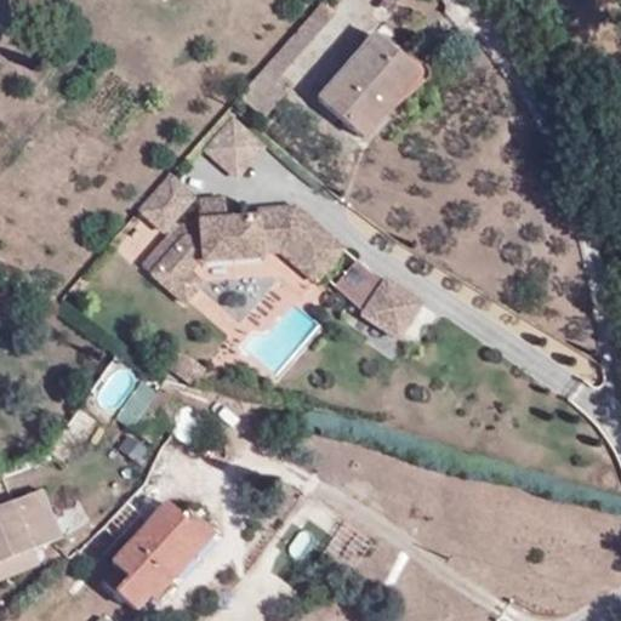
[(277,84),(337,12),(324,1),(263,72),(277,84)]
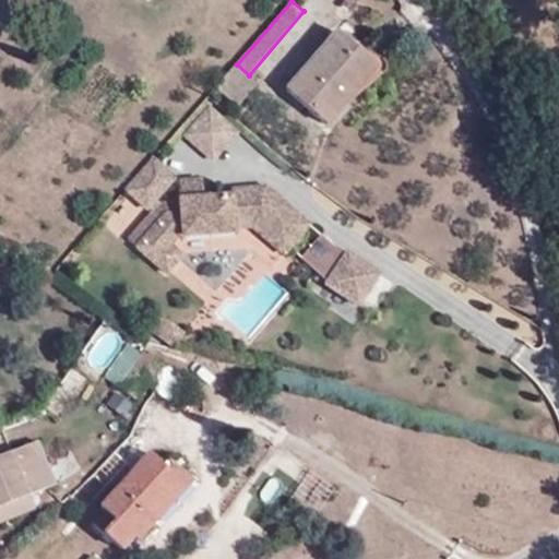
[(366,74),(349,60),(357,49),(336,32),(286,88),(328,127),(345,107),(341,102),(366,74)]
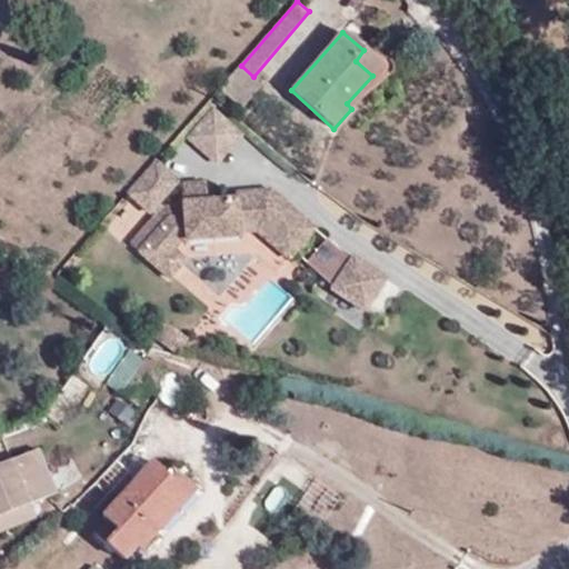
[(351,109),(386,70),(363,50),(356,61),(372,76),(347,103),(351,109)]
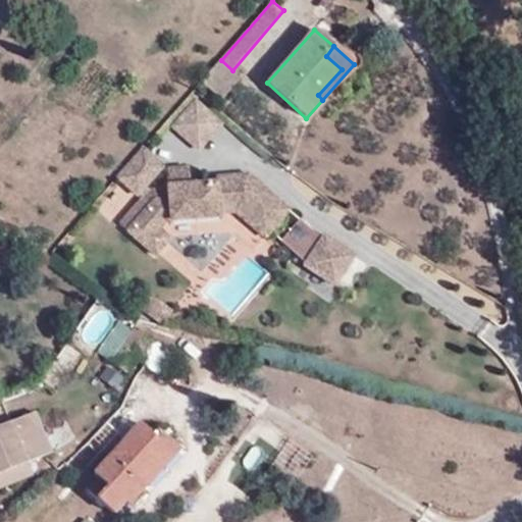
[(242,79),(232,70),(221,60),(201,83),(221,101),(242,79)]
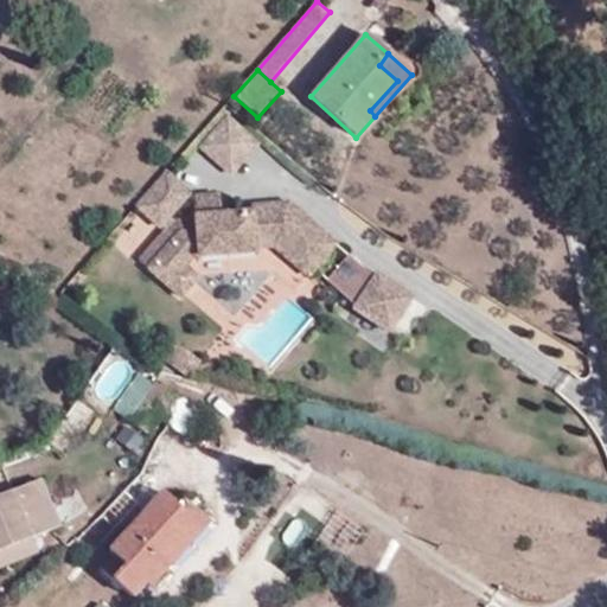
[(234,174),(262,140),(230,114),(202,148),(234,174)]
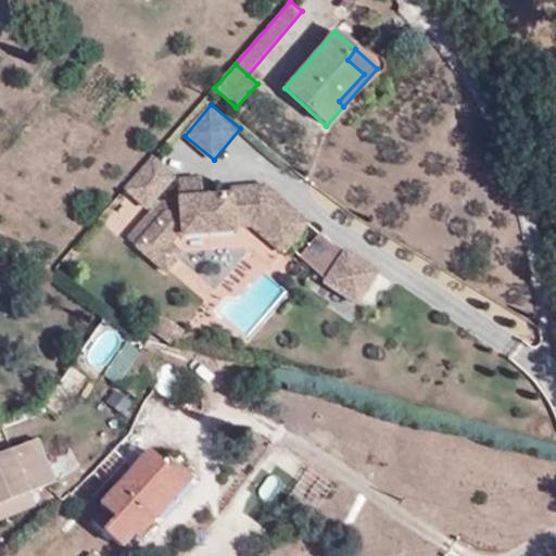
[(239,229),(238,225),(257,224),(287,249),(311,219),(268,185),(231,187),(231,192),(203,193),(180,194),(179,178),(154,156),(127,187),(152,209),(128,236),(138,244),(153,228),(171,243),(179,234),(239,229)]
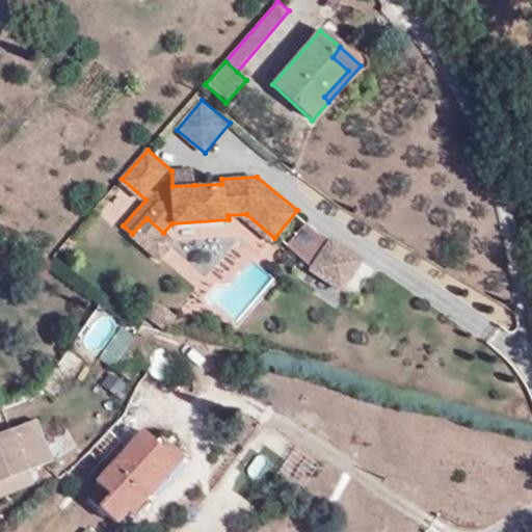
[(194,185),(193,169),(171,170),(173,186),(194,185)]
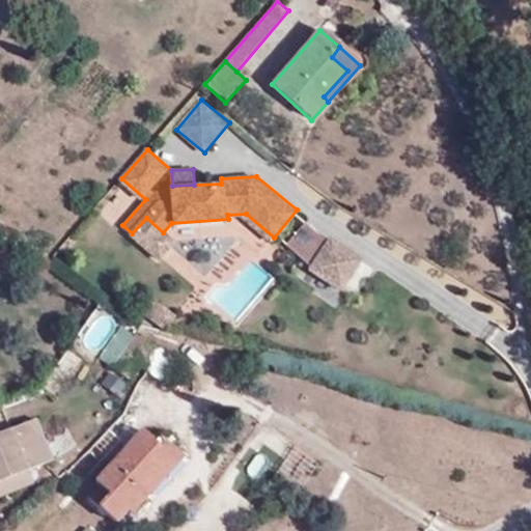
[(161,259),(174,243),(163,232),(146,218),(132,233),(161,259)]
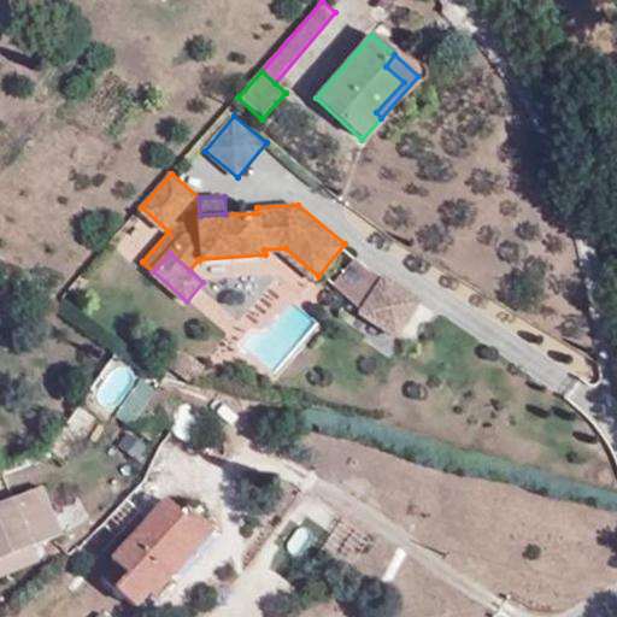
[(397,336),(417,305),(385,282),(364,313),(397,336)]
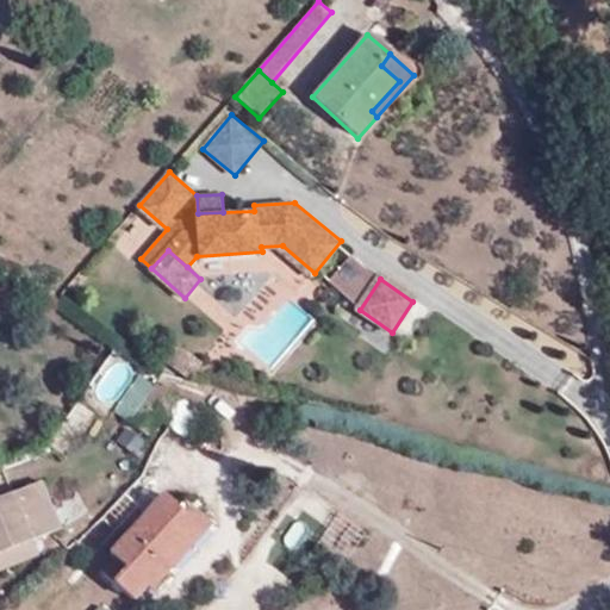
[(188,380),(200,365),(173,343),(161,359),(188,380)]
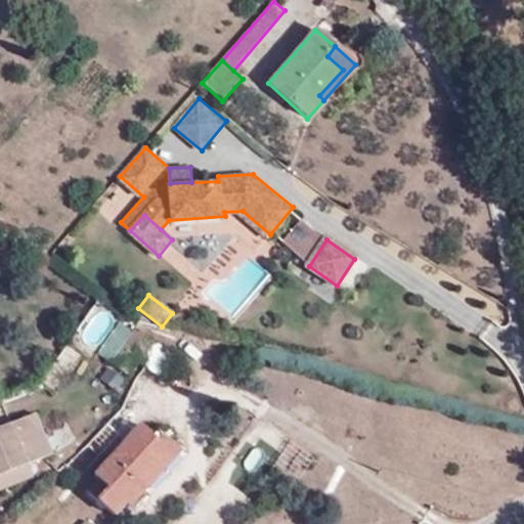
[(93,306),(77,336),(95,346),(113,316),(93,306)]
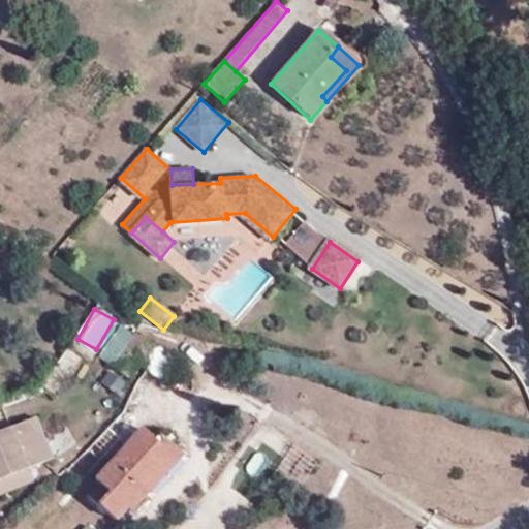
[(114,324),(100,352),(116,361),(129,333),(114,324)]
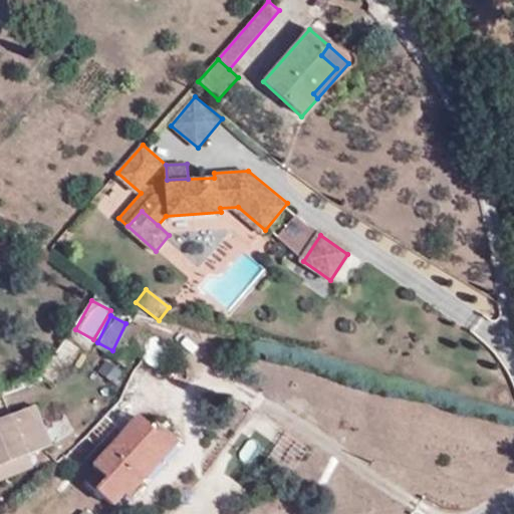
[(134,355),(150,333),(133,321),(117,343),(134,355)]
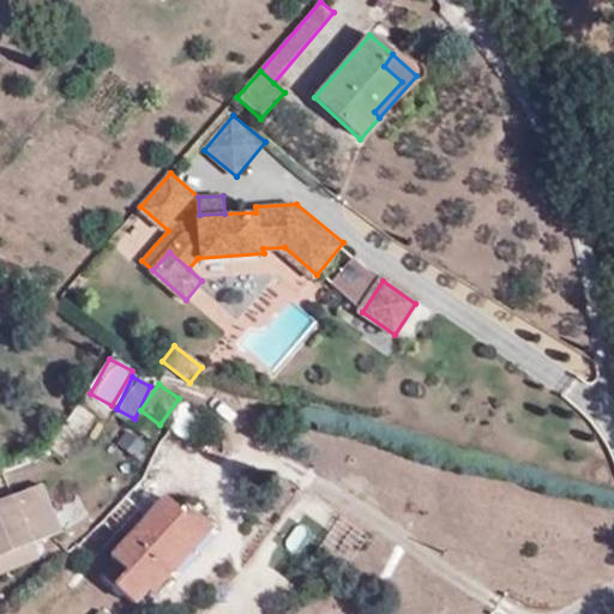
[(169,427),(186,435),(198,414),(181,404),(169,427)]
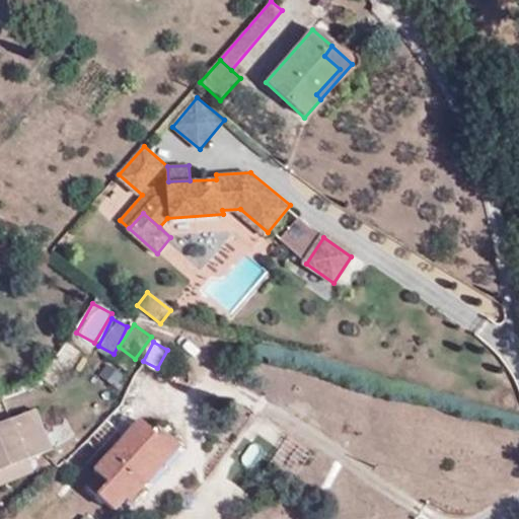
[(126,373),(135,359),(119,347),(108,360),(126,373)]
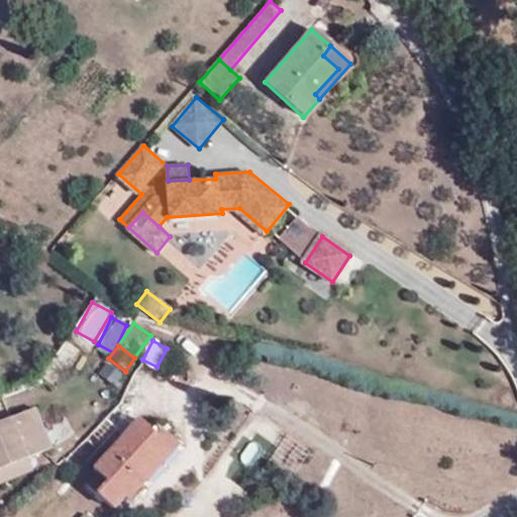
[(53,447),(37,408),(0,423),(0,485),(33,472),(27,457),(53,447)]
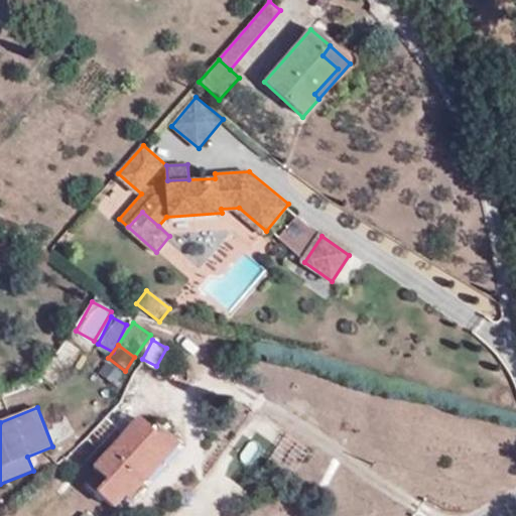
[(96,473),(86,484),(113,509),(122,497),(127,501),(176,445),(155,425),(151,430),(138,418),(93,469),(96,473)]
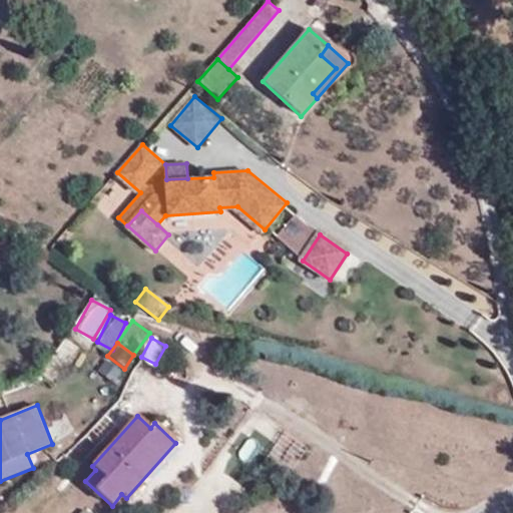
[(229,456),(246,471),(281,431),(264,417),(229,456)]
